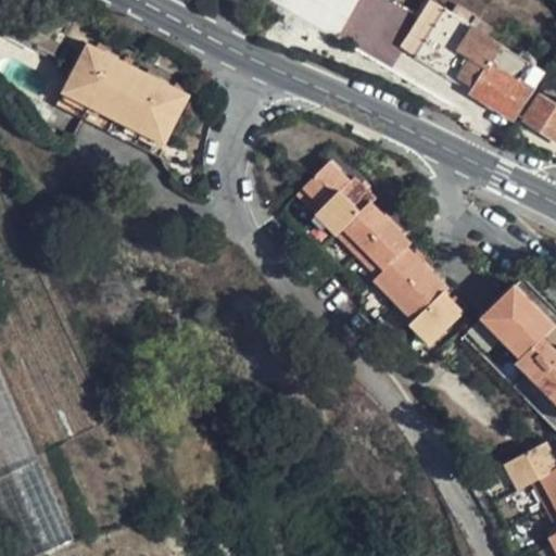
[(272,0),(337,38),(358,0),(272,0)]
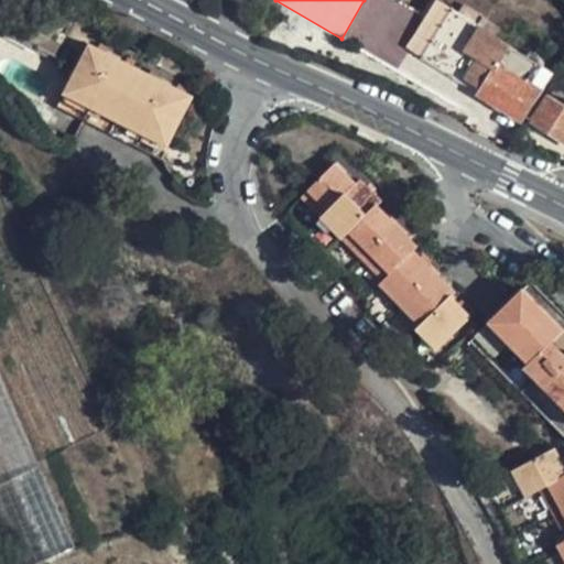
[(422,58),(522,122),(543,89),(529,79),(540,63),(454,9),(440,0),(435,0),(405,47),(422,58)]
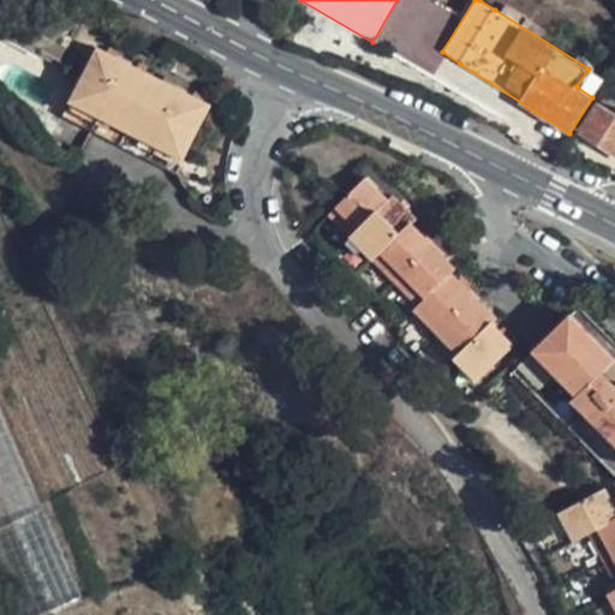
[(210,108),(100,47),(72,105),(184,161),(210,108)]
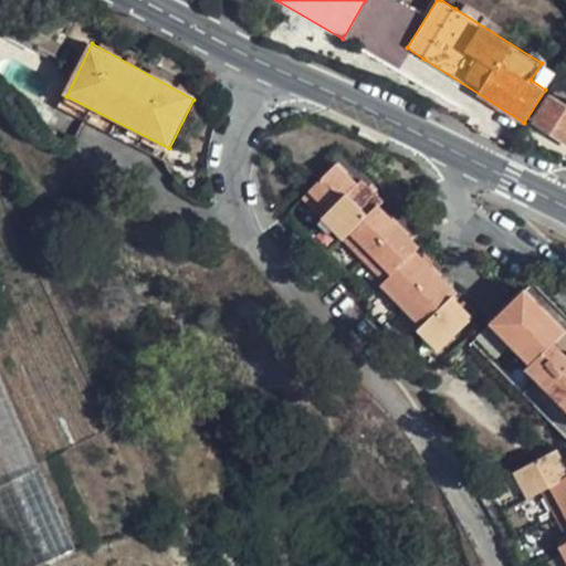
[(565,97),(558,93),(540,124),(565,142),(565,97)]
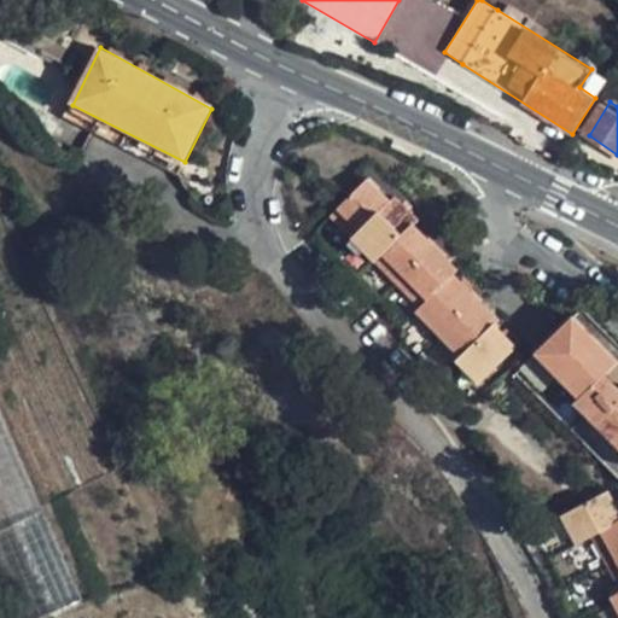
[(350,235),(390,198),(368,175),(328,214),(350,235)]
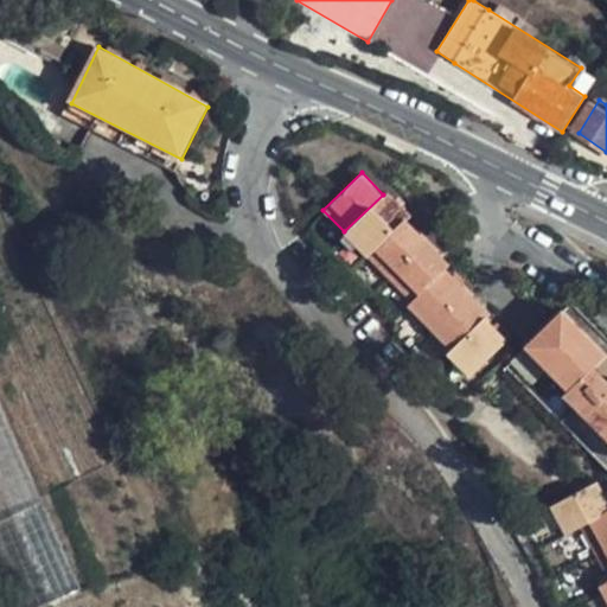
[(387,190),(383,195),(344,231),(365,254),(404,217),(407,212),(387,190)]
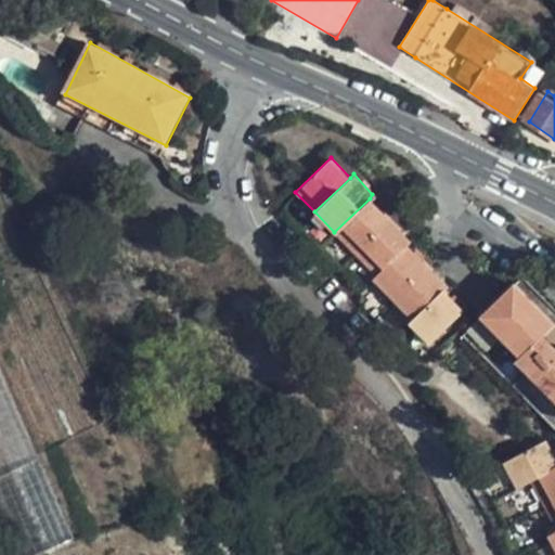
[(407,236),(370,198),(334,232),(372,273),(404,241),(407,236)]
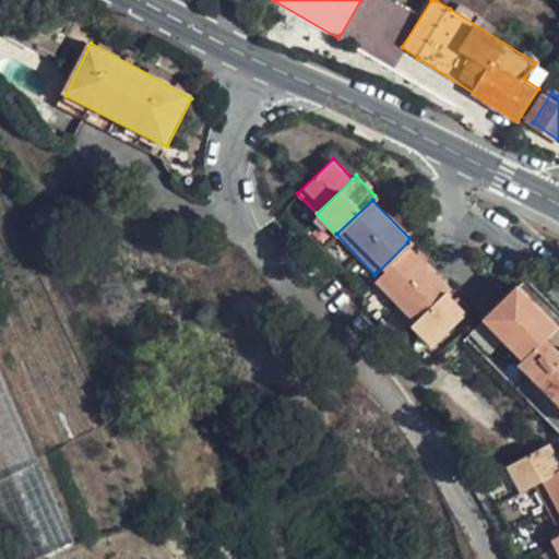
[(447,283),(407,242),(375,275),(373,278),(413,318),(447,286),(447,283)]
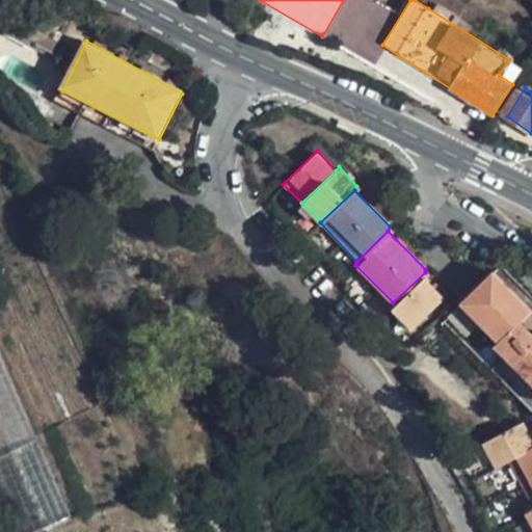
[(494,342),(503,351),(529,326),(520,316),(531,304),(497,266),(470,290),(462,296),(499,337),(494,342)]
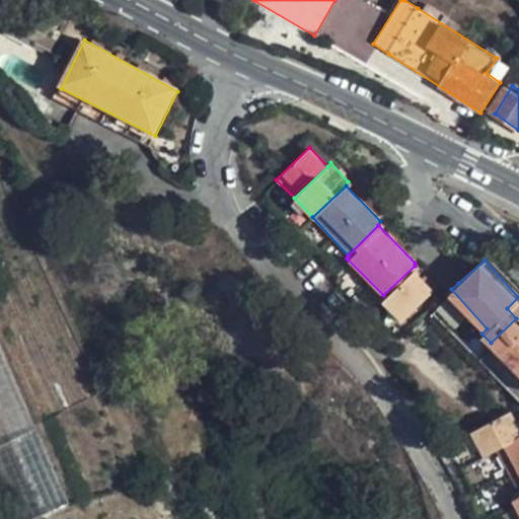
[(415,266),(383,295),(381,298),(398,316),(431,284),(415,266)]
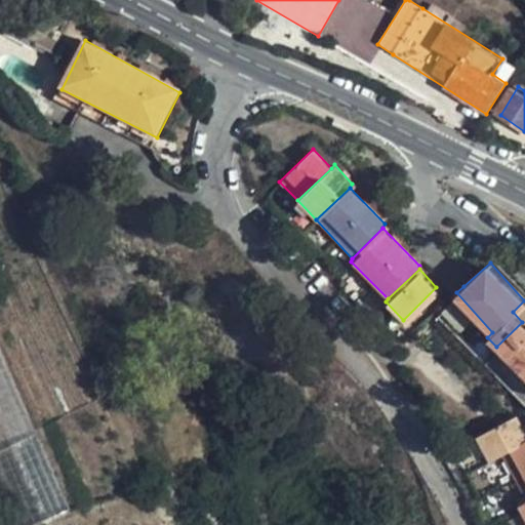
[(524,325),(522,322),(496,347),(524,377),(524,325)]
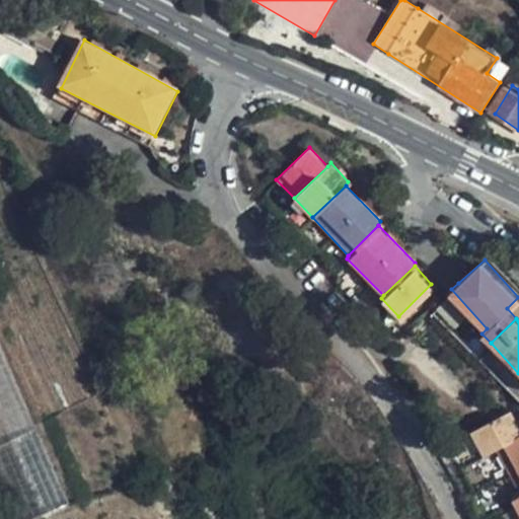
[(88,498),(0,321),(0,455),(29,513),(88,498)]
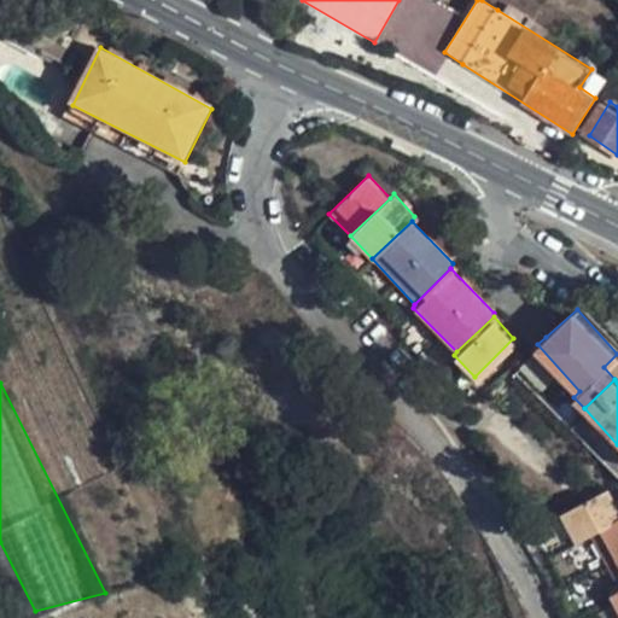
[(567,546),(583,538),(616,522),(600,491),(553,517),(567,546)]
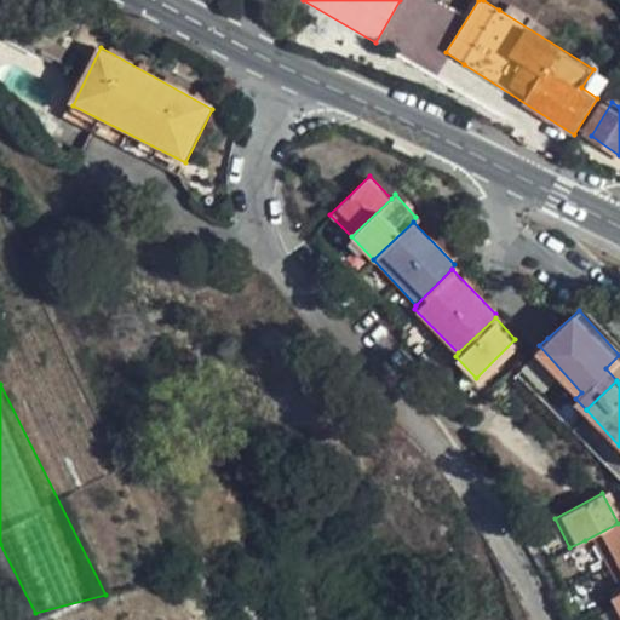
[(619,521),(618,523),(585,540),(601,568),(619,557),(619,521)]
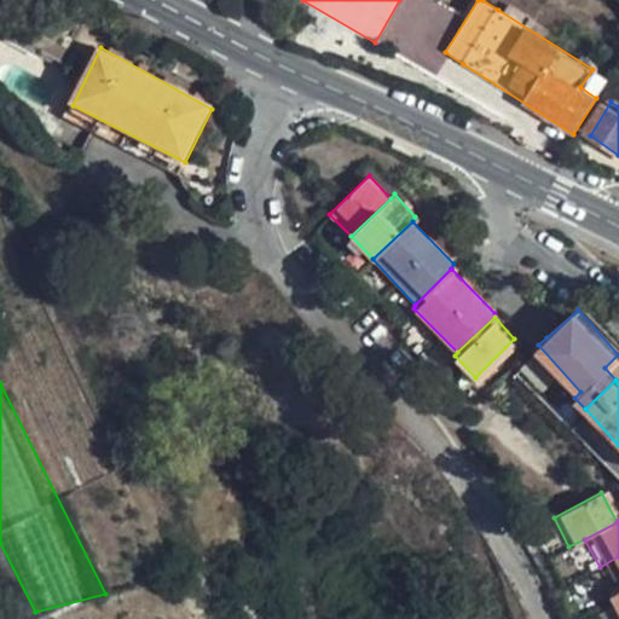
[(618,556),(600,567),(614,595),(618,593),(618,556)]
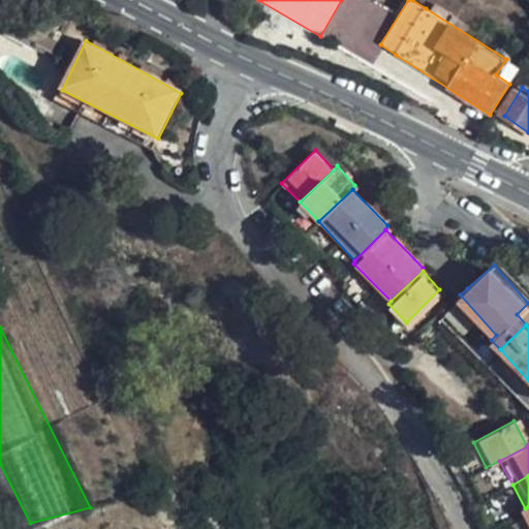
[(528,528),(528,506),(525,508),(518,514),(525,528),(528,528)]
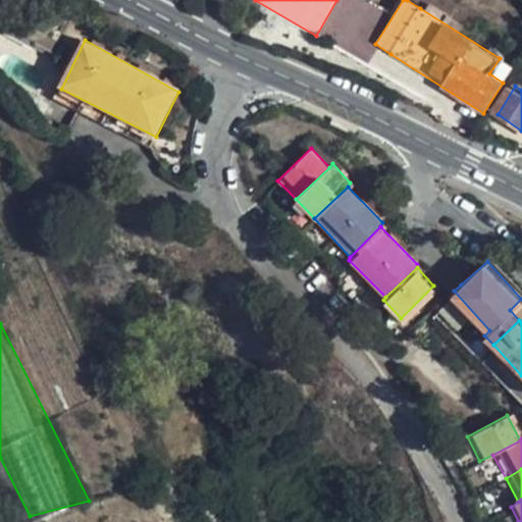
All buildings are outlined.
